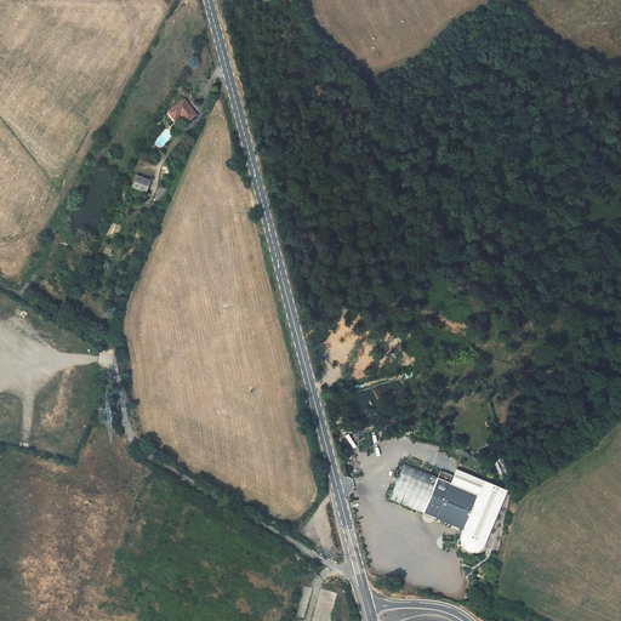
[(195,115),(183,100),(167,112),(174,120),(180,115),(186,121),(195,115)]
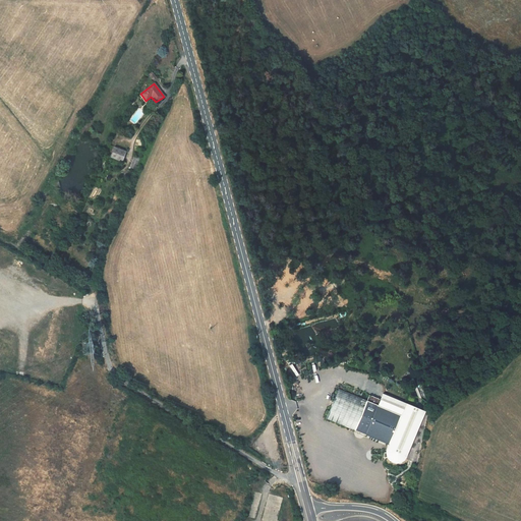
[(125,153),(114,148),(110,157),(121,162),(125,153)]
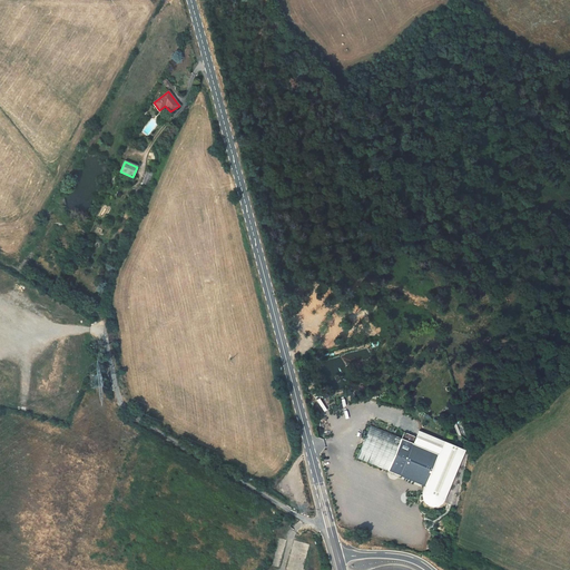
[(25,301),(22,308),(29,311),(32,303),(25,301)]
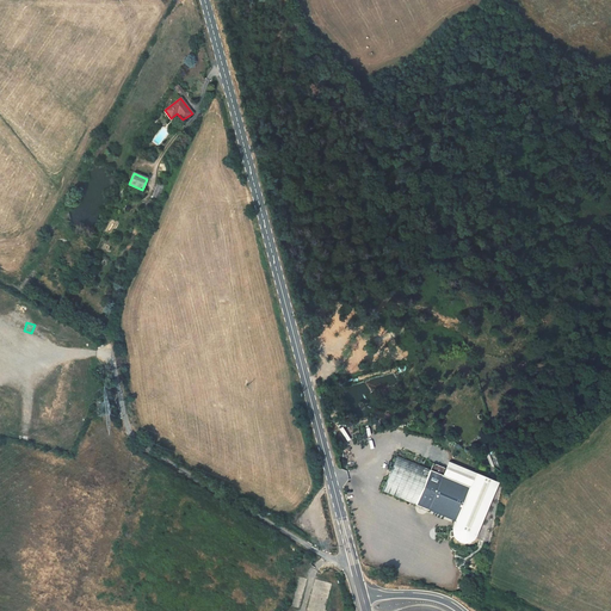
[(368,432),(359,434),(363,446),(371,445),(368,432)]
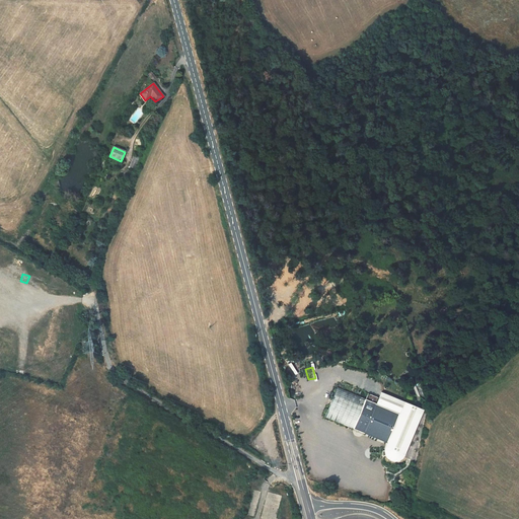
[(365,399),(337,387),(324,417),(353,429),(365,399)]
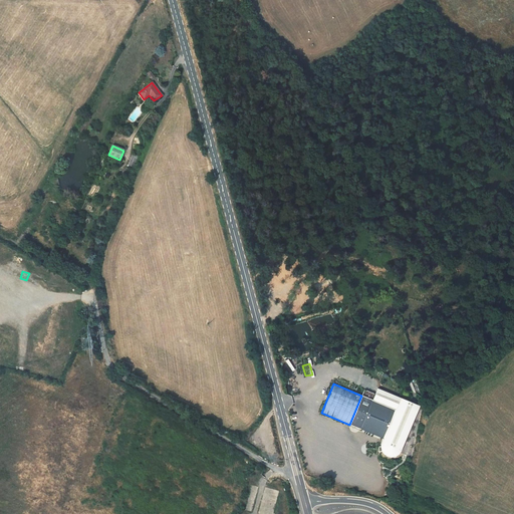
[(376,388),(371,400),(395,410),(386,432),(380,443),(379,447),(380,451),(382,454),(387,456),(391,457),(395,456),(398,454),(400,451),(419,406),(376,388)]
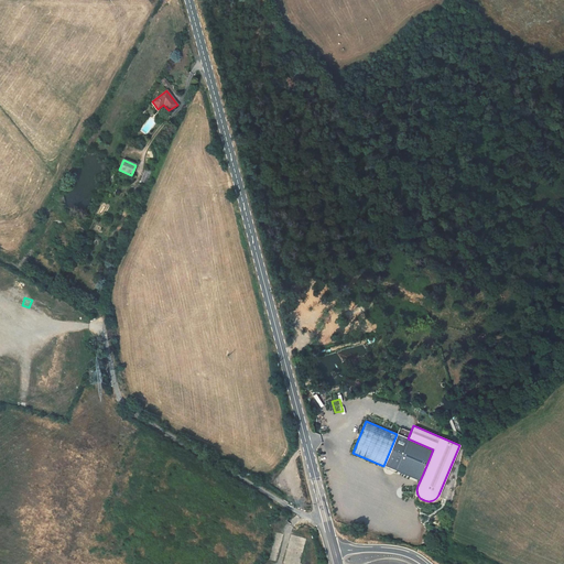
[(402,436),(397,434),(383,466),(389,468),(396,452),(402,436)]
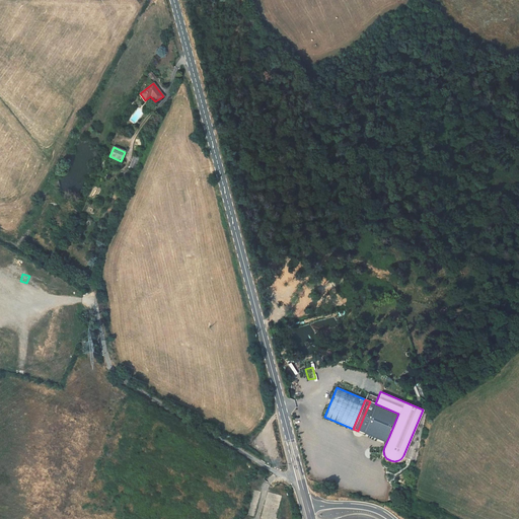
[(375,403),(370,401),(364,416),(370,419),(366,426),(389,436),(398,414),(375,403)]
